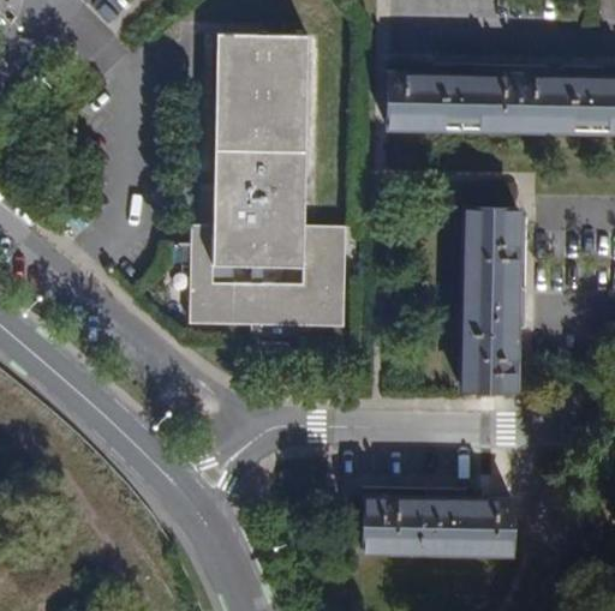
[(345,228),(303,227),(308,36),(218,35),(213,228),(212,246),(190,245),(189,324),(342,328),(345,228)]
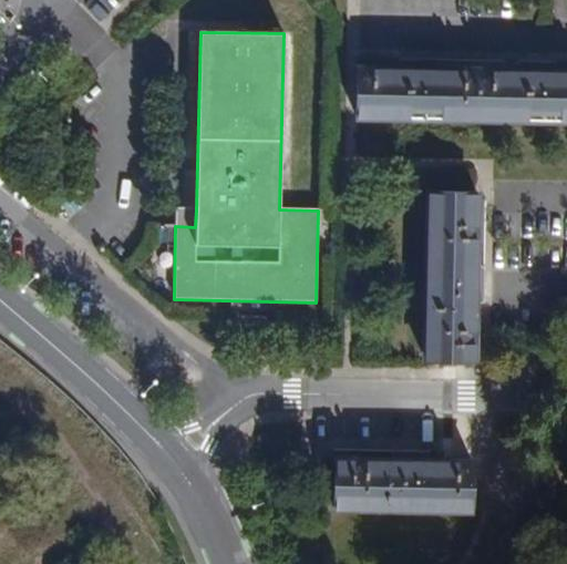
[(358,68),(358,114),(566,118),(566,70),(557,71),(557,63),(521,62),(519,70),(434,69),(434,61),(400,60),(399,68),(358,68)]
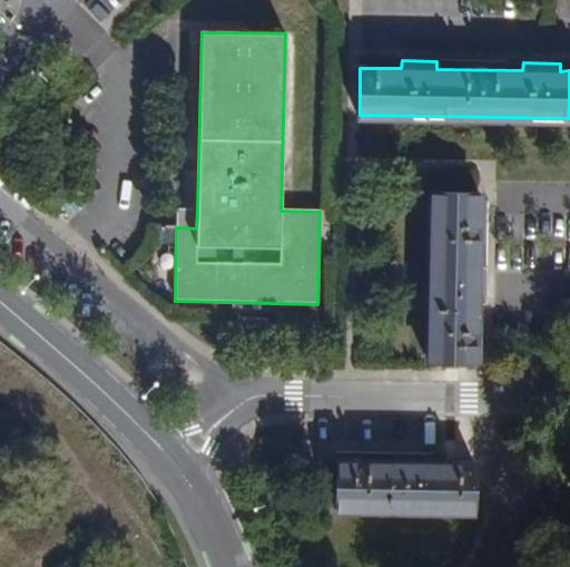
[(478,197),(432,197),(429,362),(473,362),(475,309),(483,308),(483,271),(475,271),(478,197)]
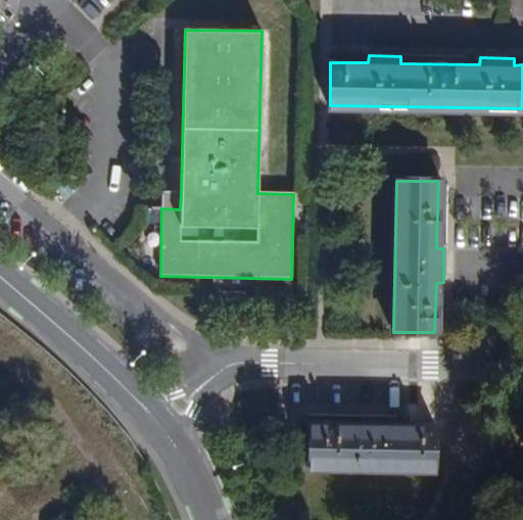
[(161,193),(161,208),(180,209),(181,194),(161,193)]
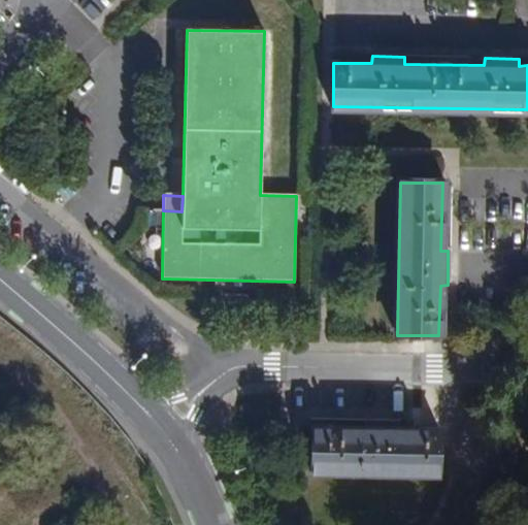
[(437,432),(400,431),(400,427),(400,424),(366,423),(366,430),(315,429),(314,473),(436,477),(437,432)]
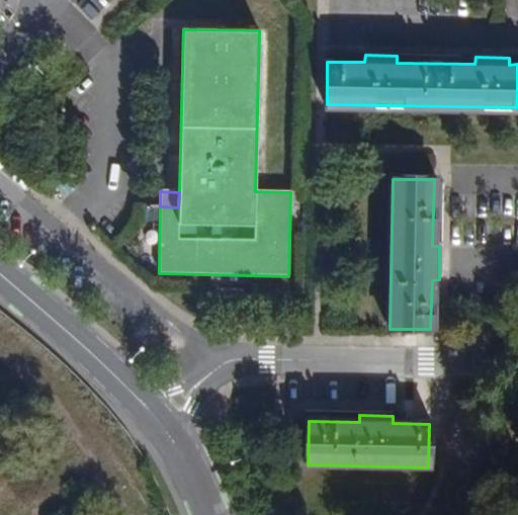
All buildings are outlined.
